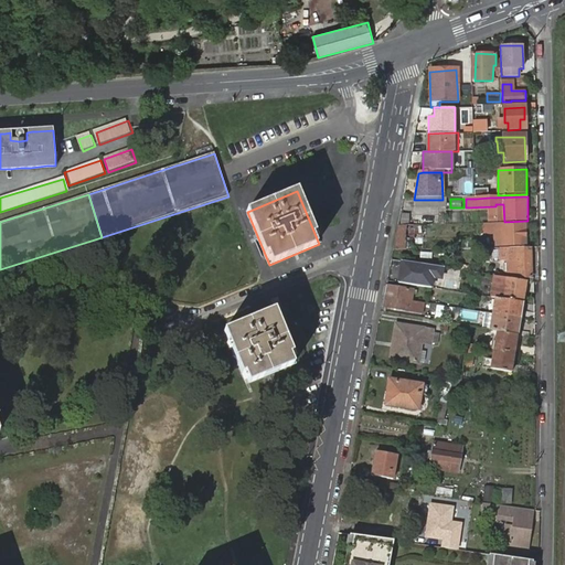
[(444,209),(444,200),(443,200),(414,200),(414,210),(444,209)]
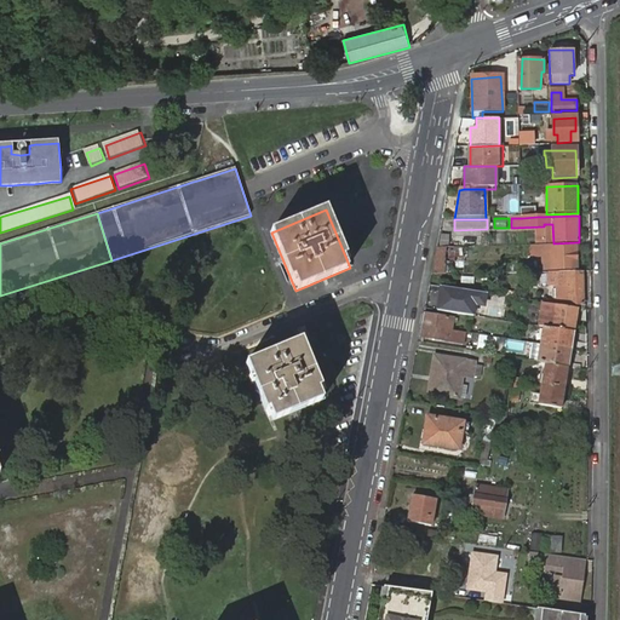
[(577,270),(577,246),(534,247),(534,256),(540,256),(543,260),(543,270),(577,270)]
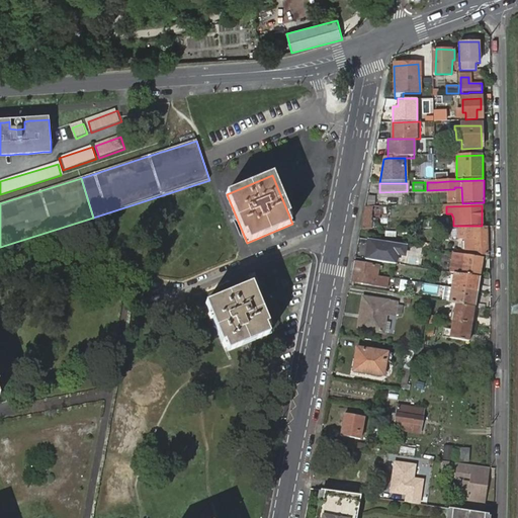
[(377,207),(364,207),(362,222),(374,222),(377,207)]
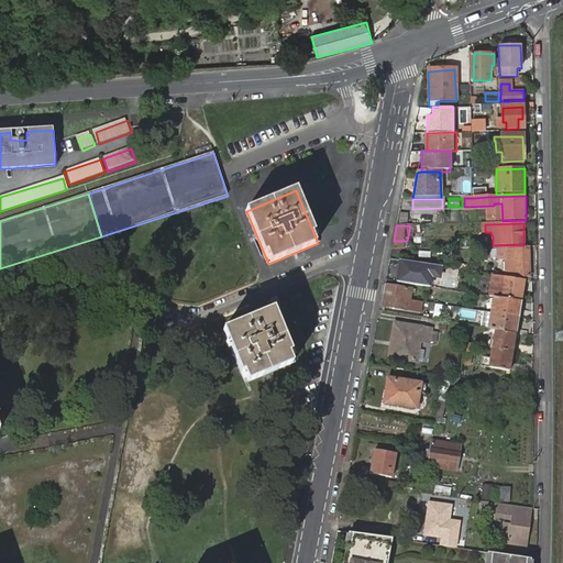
[(528,277),(528,249),(505,249),(506,260),(515,260),(516,278),(528,277)]
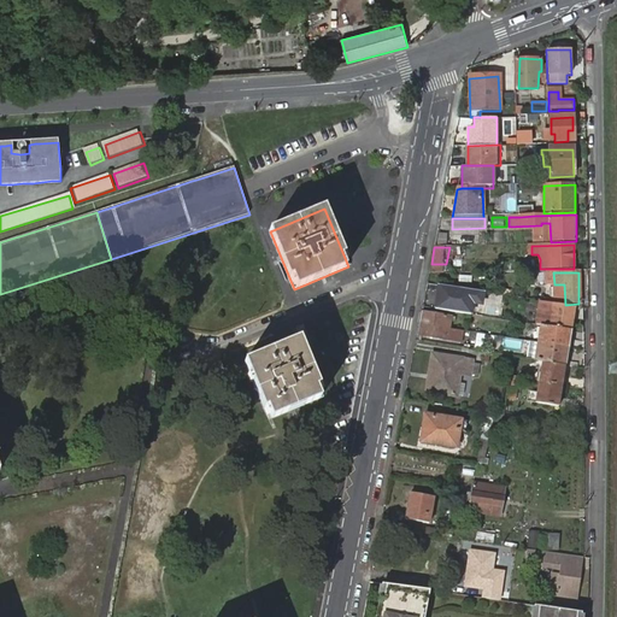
[(440,286),(436,310),(471,316),(474,304),(486,306),(487,294),(440,286)]
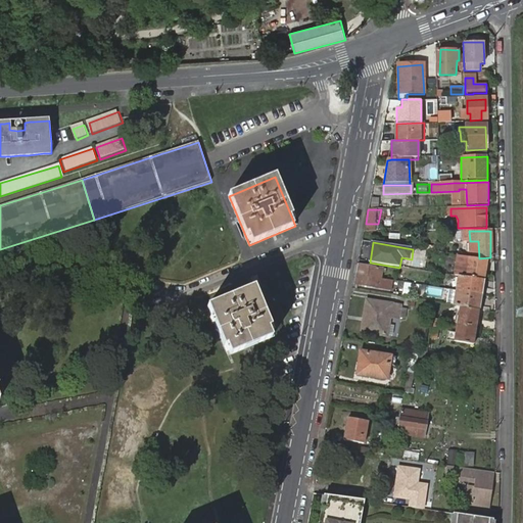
[(487,262),(469,258),(465,278),(483,282),(487,262)]
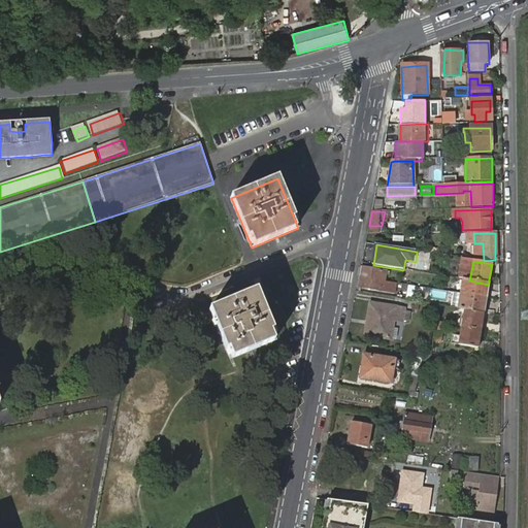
[(387,273),(362,269),(360,278),(385,283),(387,273)]
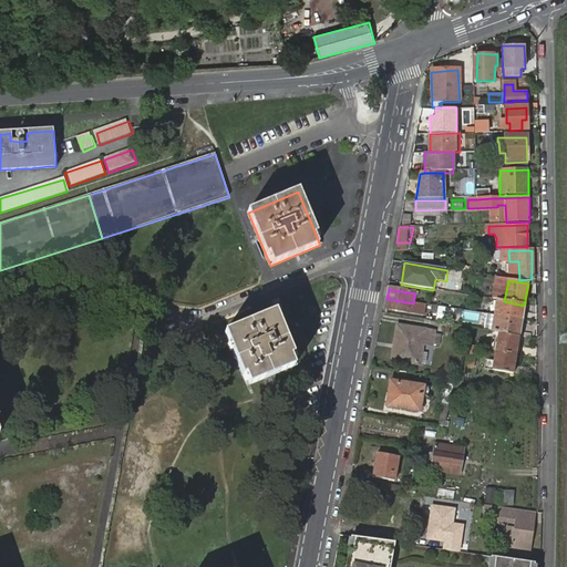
[(413,303),(387,299),(385,309),(411,313),(413,303)]
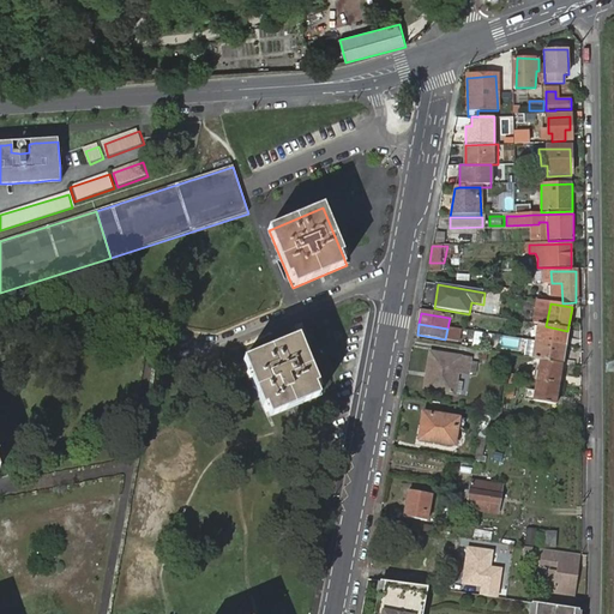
[(535,343),(564,348),(567,331),(546,326),(540,326),(535,343)]
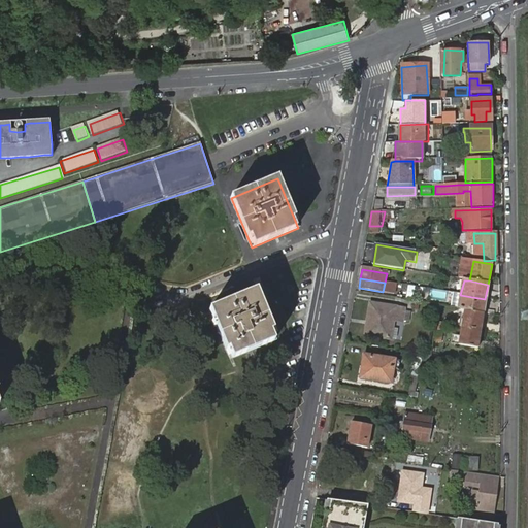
[(433,290),(432,297),(446,300),(448,292),(433,290)]
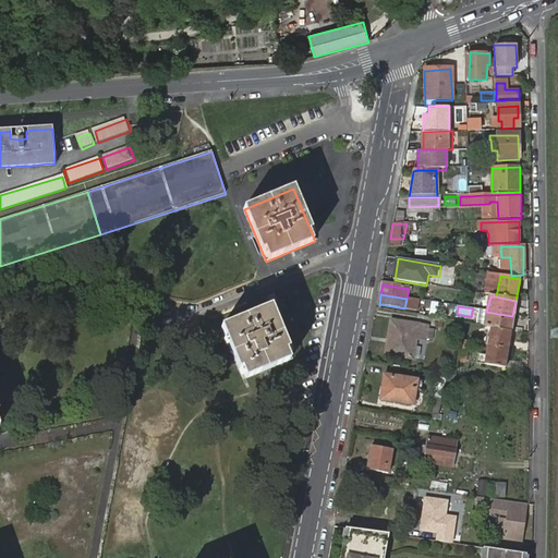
[(221,326),(243,380),(292,360),(271,307),(221,326)]
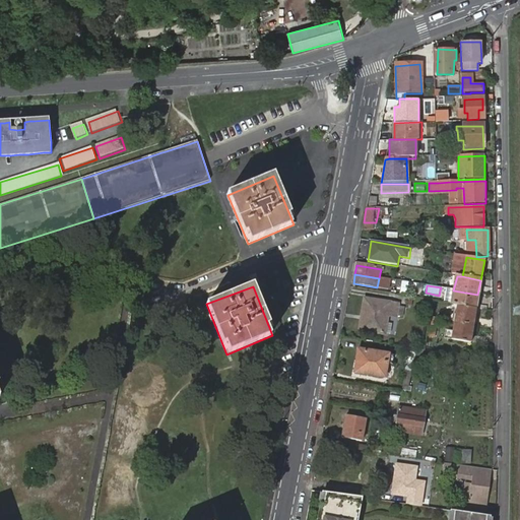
[(475,309),(477,295),(453,290),(451,305),(456,306),(475,309)]
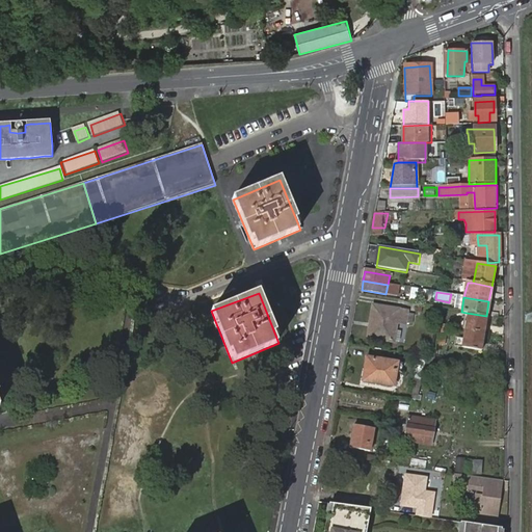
[(372,306),(369,325),(372,326),(370,339),(391,342),(395,324),(403,325),(405,311),(372,306)]
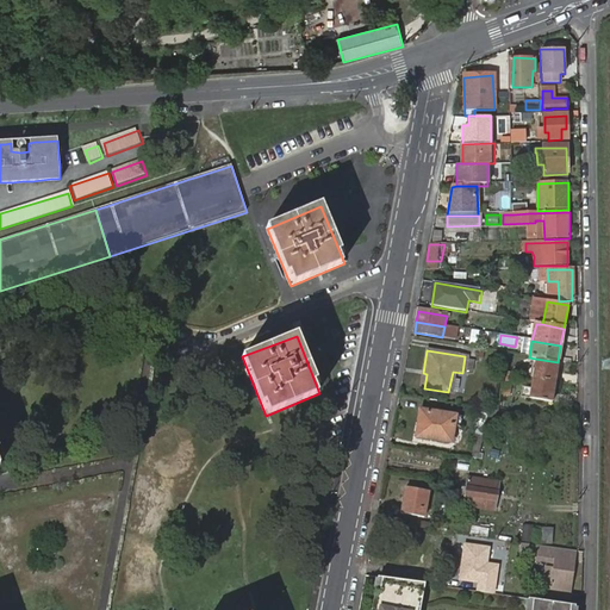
[(206,359),(211,372),(223,367),(218,355),(206,359)]
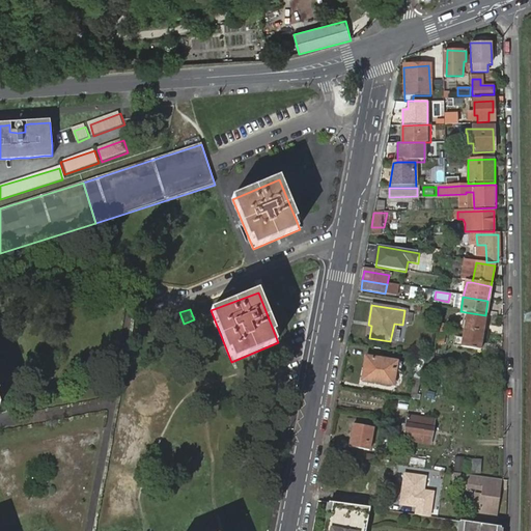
[(481,334),(485,315),(466,312),(462,331),(481,334)]
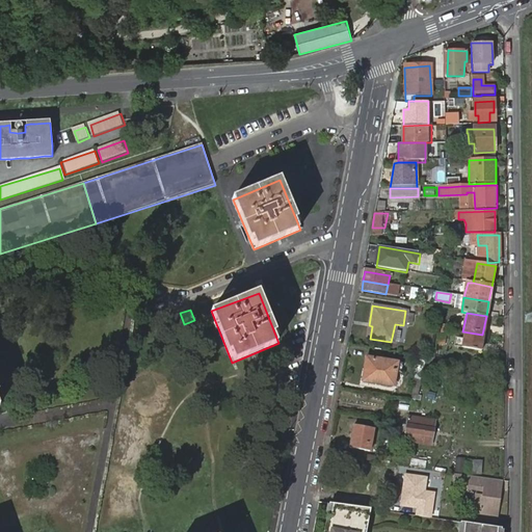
[(479,351),(482,335),(462,331),(459,348),(479,351)]
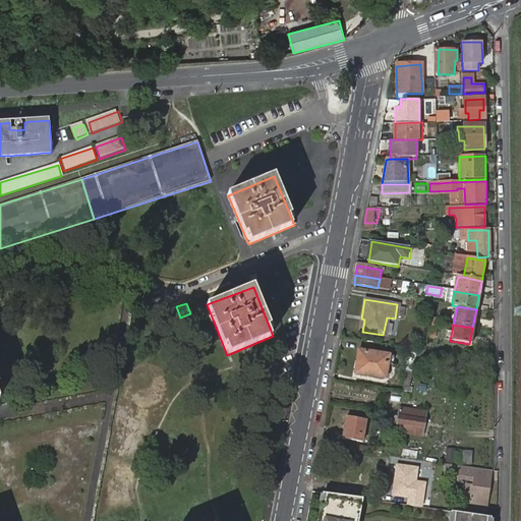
[(357,351),(353,372),(382,378),(385,356),(357,351)]
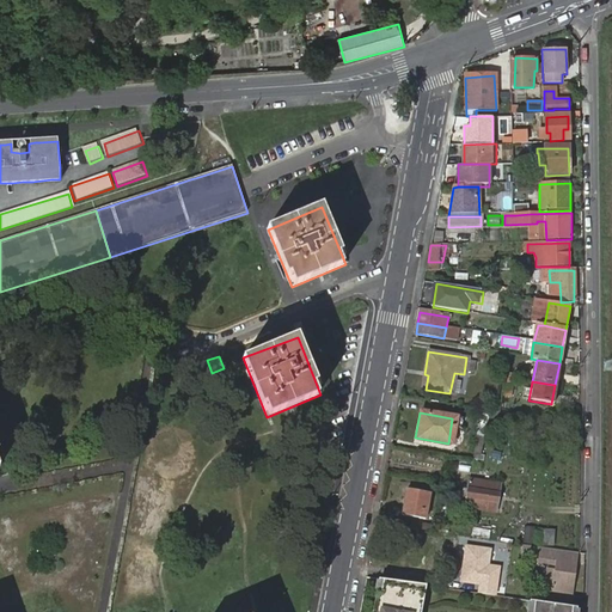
[(495,510),(500,483),(469,478),(467,489),(465,497),(465,502),(472,503),(471,507),(495,510)]
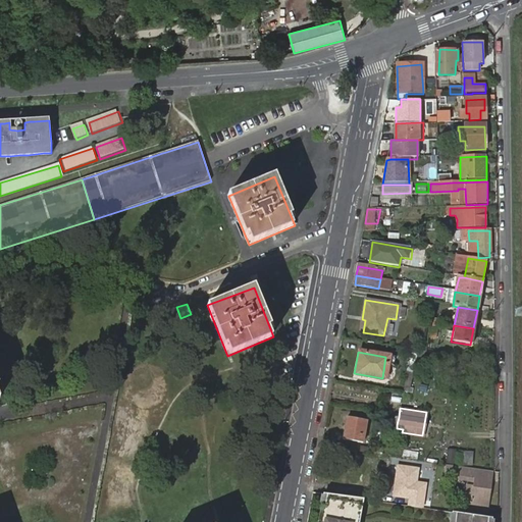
[(366,420),(348,417),(344,440),(363,442),(366,420)]
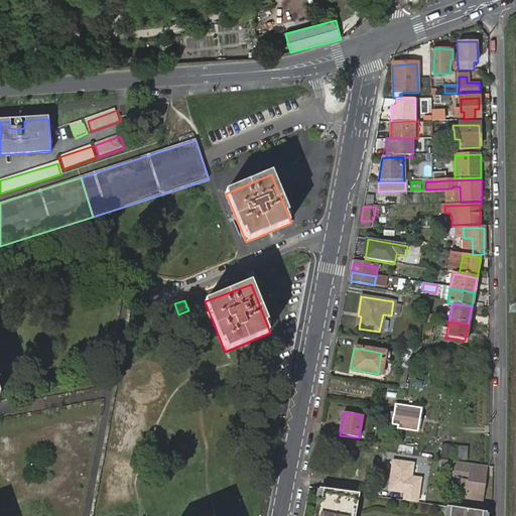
[(401,444),(399,452),(414,455),(415,447),(401,444)]
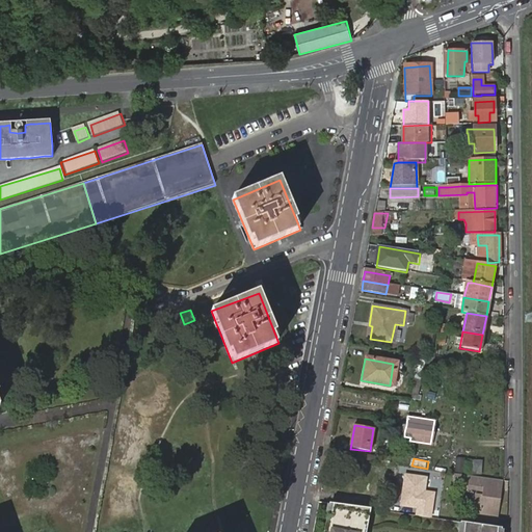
[(456,472),(481,474),(484,461),(457,459),(456,472)]
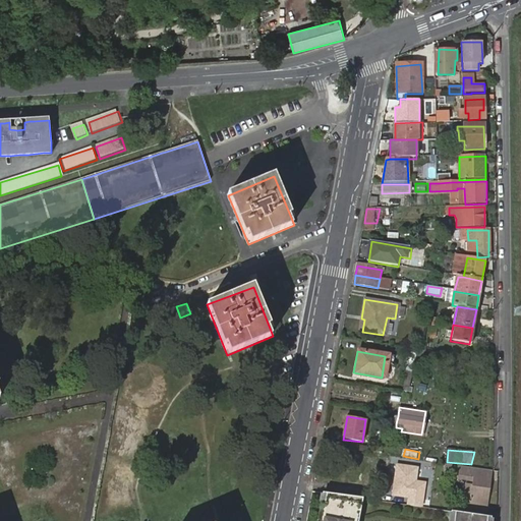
[(418,467),(396,464),(391,497),(407,499),(407,505),(422,507),(426,482),(416,480),(418,467)]
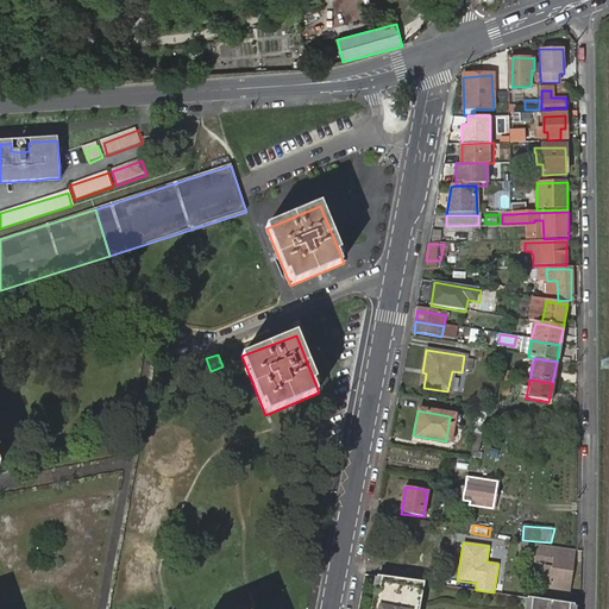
[(551,547),(531,544),(528,558),(551,562),(551,567),(544,566),(541,582),(547,583),(546,591),(567,595),(572,558),(571,558),(572,551),(551,547)]
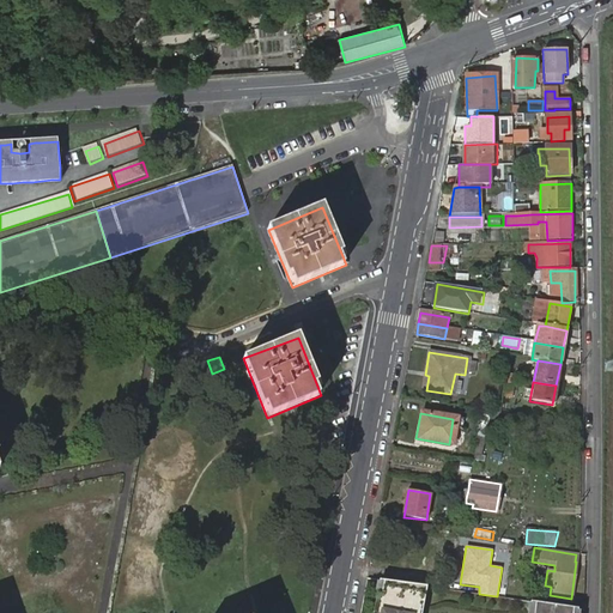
[(420,612),(426,588),(378,581),(372,612),(420,612)]
